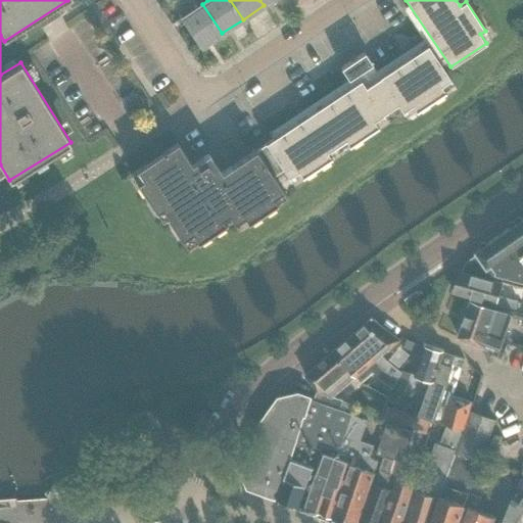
[(201,47),(222,33),(202,4),(182,18),(201,47)]
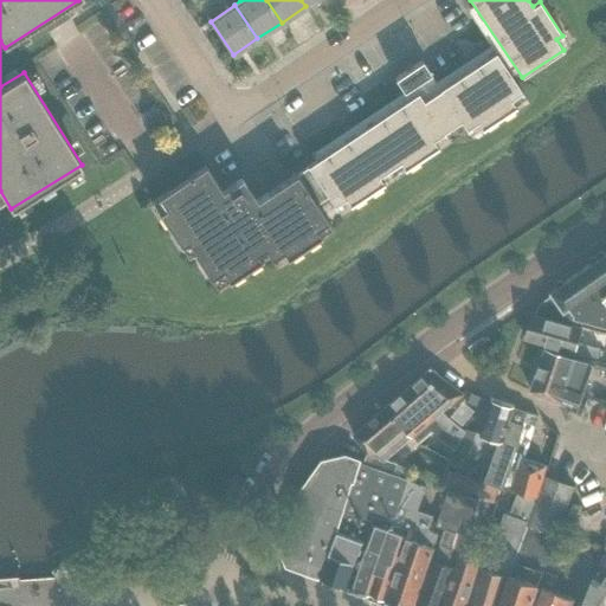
[(523,94),(495,52),(423,101),(418,92),(308,166),(308,168),(296,175),(296,174),(256,201),(242,179),(221,192),(205,166),(156,198),(163,208),(158,213),(180,246),(186,243),(210,278),(220,270),(229,282),(263,259),(258,252),(264,249),(272,259),(283,252),(287,258),(321,236),(317,230),(328,223),(316,205),(328,197),(335,207),(346,200),(350,206),(384,184),(379,176),(399,162),(404,171),(438,147),(434,142),(445,134),(444,131),(461,121),(468,131),(478,124),(482,130),(516,107),(511,101),(523,94)]
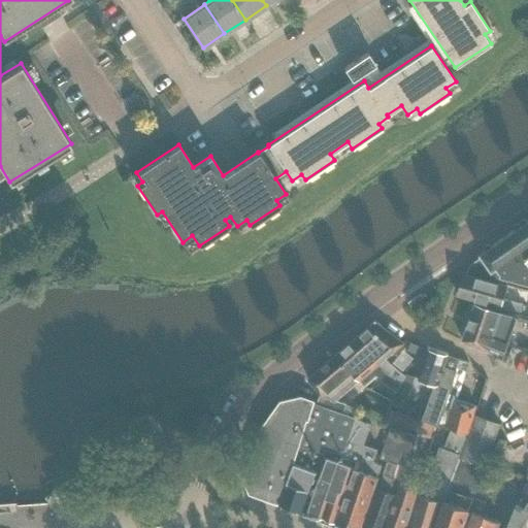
[(352,80),(375,64),(367,53),(343,69),(352,80)]
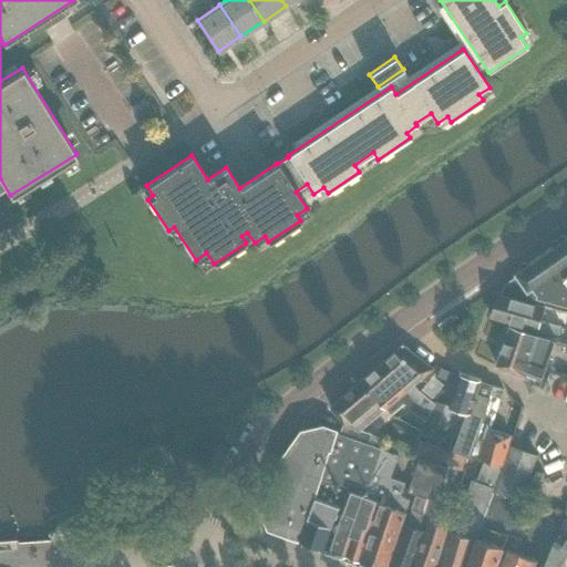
[(566,237),(497,288),(518,299),(544,307),(546,298),(566,305),(566,237)]
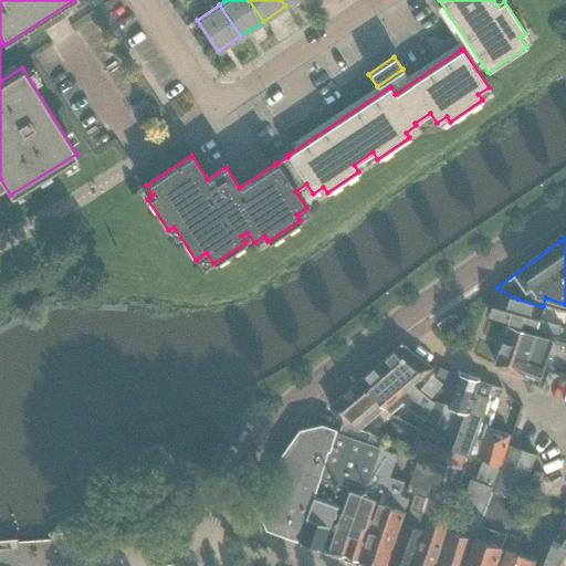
[(540,318),(543,306),(517,299),(496,293),(489,315),(535,331),(536,328),(548,332),(553,332),(558,334),(561,325),(540,318)]
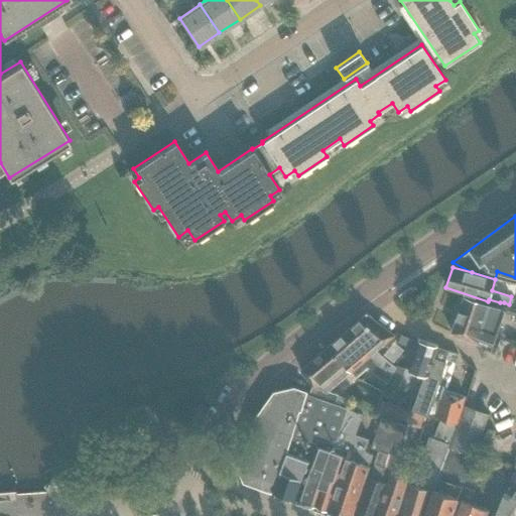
[(464,296),(457,317),(481,326),(480,329),(496,334),(504,309),(505,309),(506,308),(464,296)]
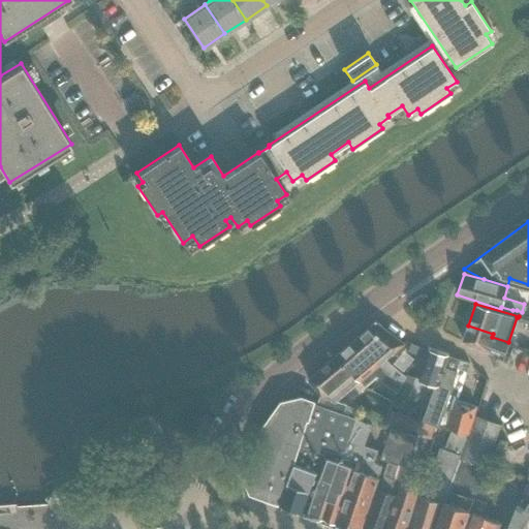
[(376,321),(355,339),(378,364),(386,372),(400,382),(405,376),(392,365),(385,359),(403,343),(376,321)]
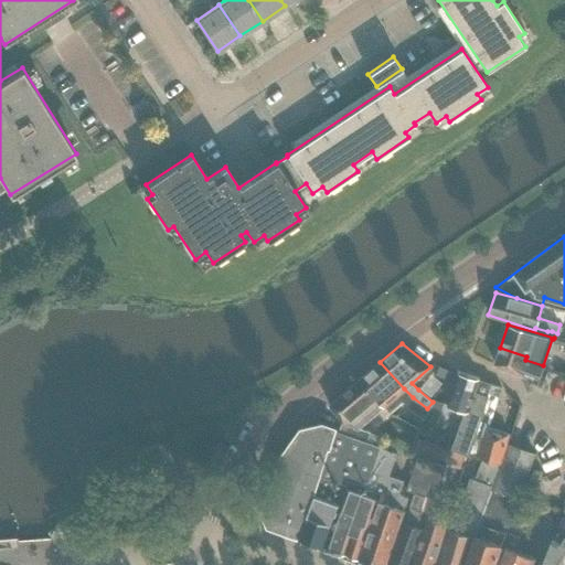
[(500,348),(493,365),(522,375),(522,374),(539,380),(540,379),(539,379),(543,365),(525,360),(526,356),(500,348)]
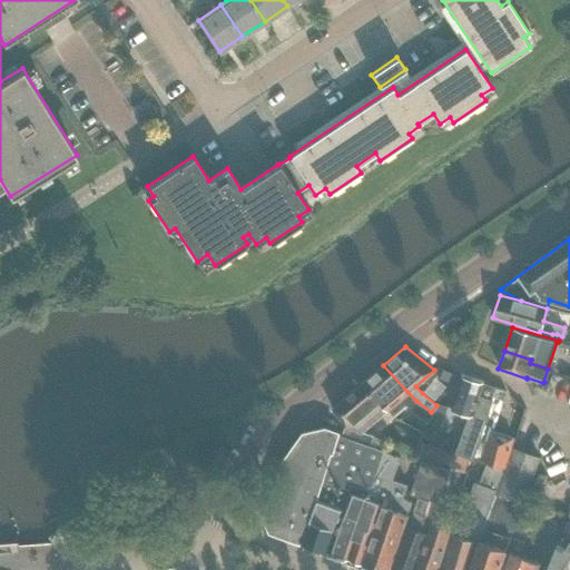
[(432,415),(433,414),(431,412),(416,401),(408,392),(383,365),(362,383),(387,410),(393,416),(406,405),(410,410),(429,424),(432,415)]
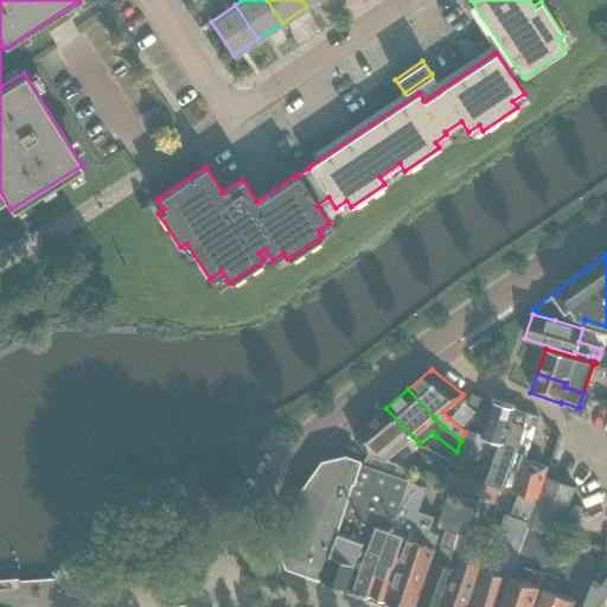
[(467,402),(477,407),(481,397),(472,393),(467,402)]
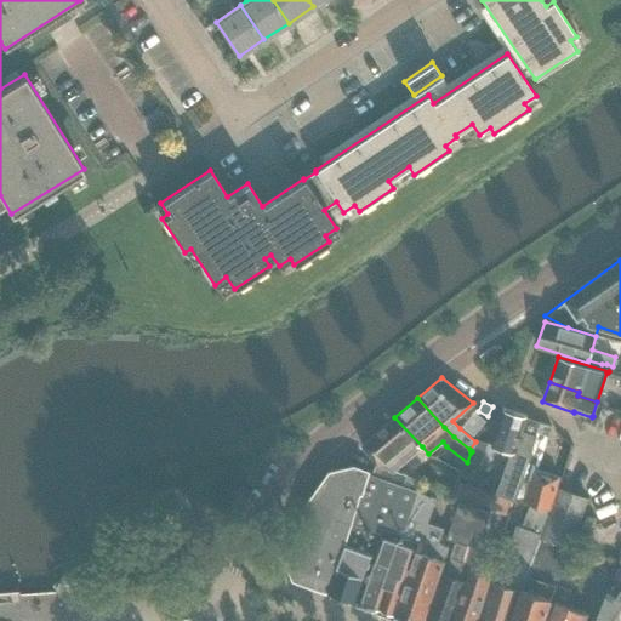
[(533,445),(540,422),(540,421),(525,417),(525,416),(503,409),(493,446),(511,453),(497,493),(491,510),(508,514),(512,505),(514,497),(533,445)]
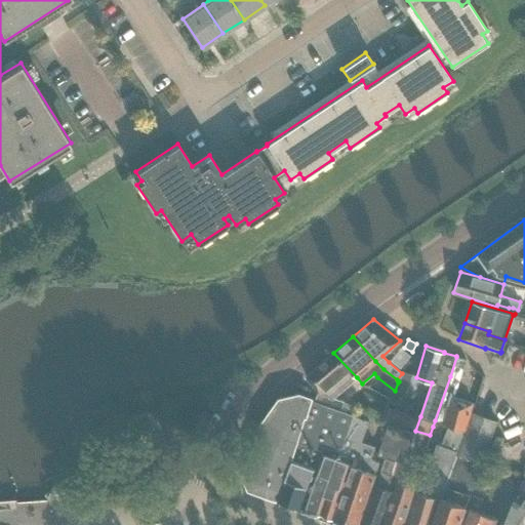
[(306,377),(319,390),(322,394),(332,398),(333,398),(357,377),(333,353),(306,377)]
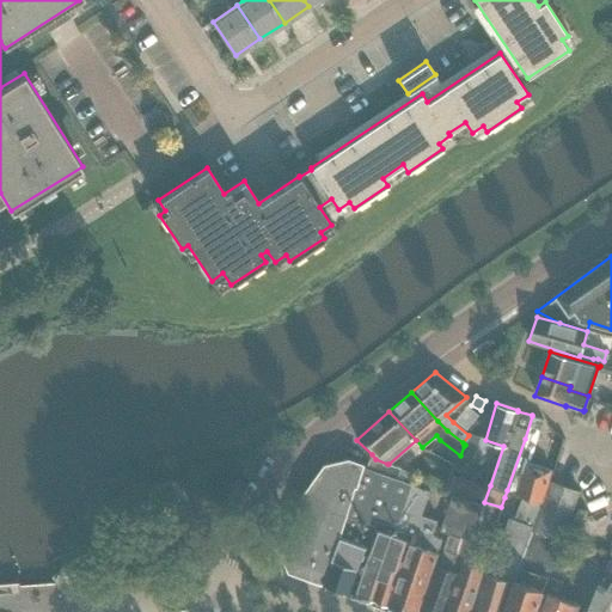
[(518,494),(540,501),(550,471),(530,464),(543,420),(532,416),(525,439),(507,490),(518,494)]
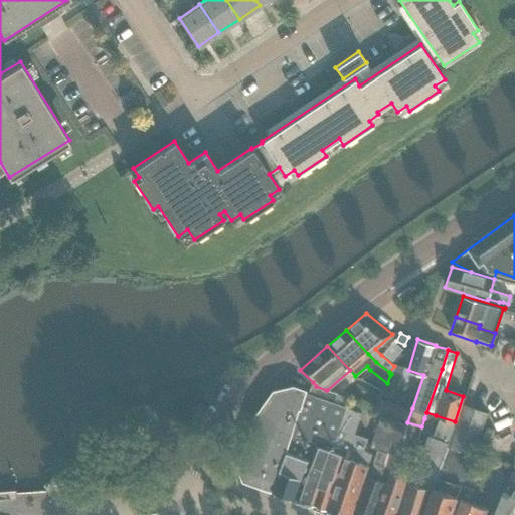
[(391,374),(390,375),(400,380),(404,368),(395,364),(395,365),(391,374)]
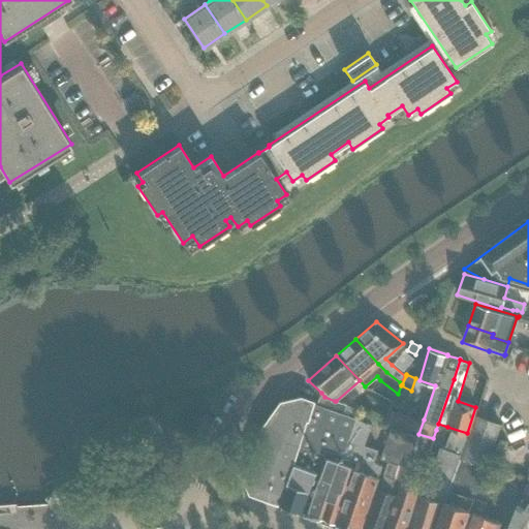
[(347,404),(336,401),(335,401),(324,397),(321,393),(317,405),(343,414),(347,404)]
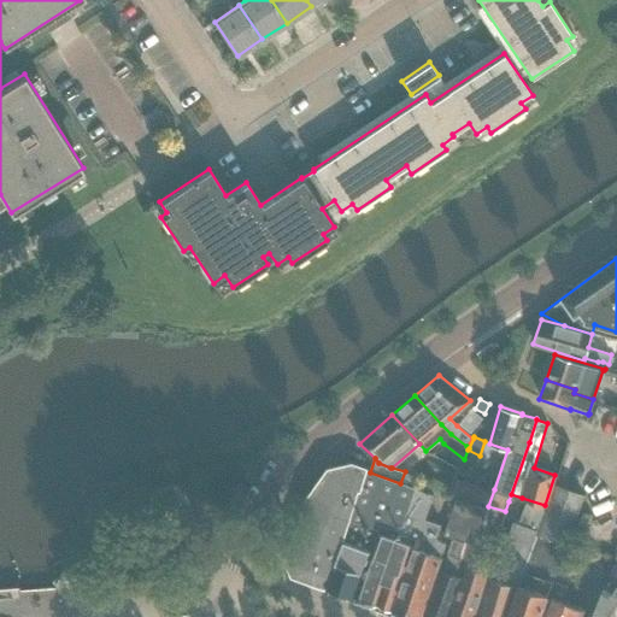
[(382,524),(398,529),(412,487),(400,483),(370,472),(350,465),(329,470),(311,495),(310,499),(287,562),(293,575),(356,598),(377,535),(382,524)]
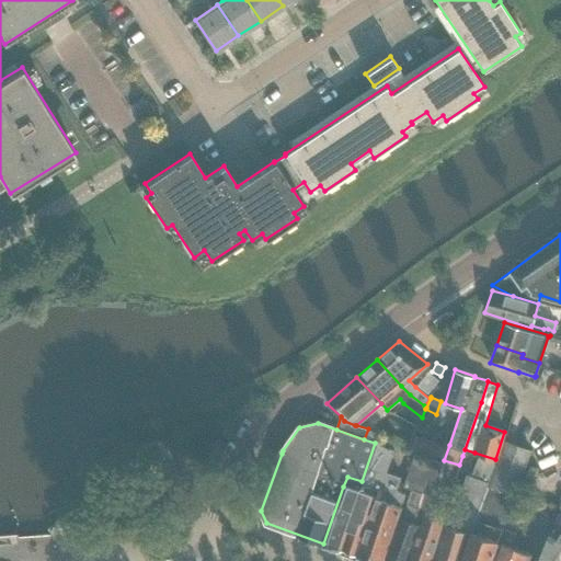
[(442,459),(446,446),(416,436),(412,449),(442,459)]
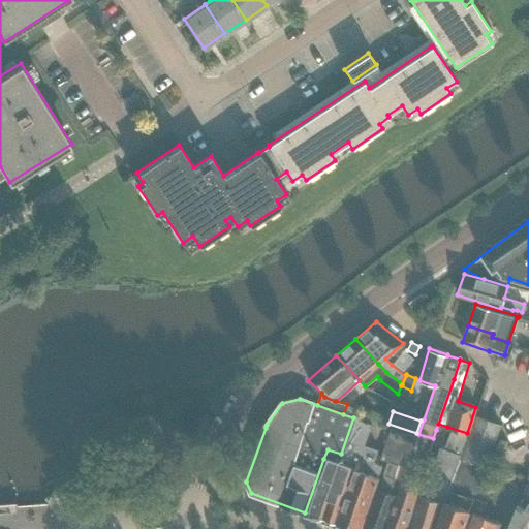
[(371,424),(353,417),(341,454),(359,461),(336,524),(348,528),(360,528),(381,469),(378,467),(378,465),(373,463),(378,449),(364,444),(371,424)]
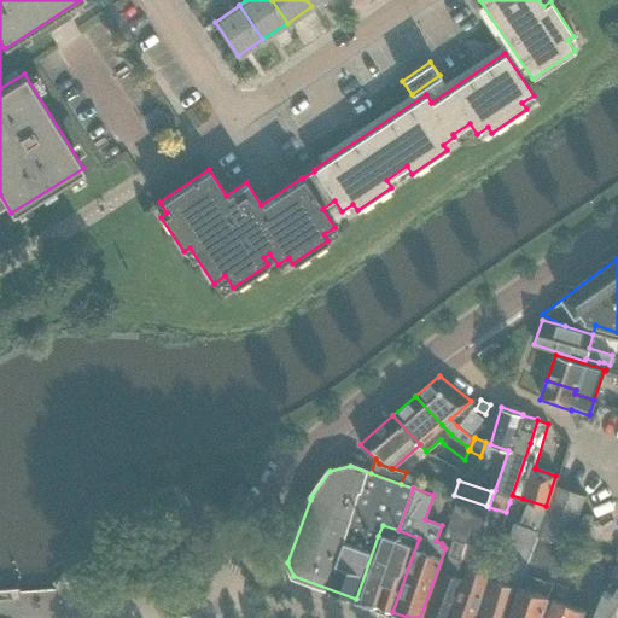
[(540,532),(569,542),(584,497),(555,488),(540,532)]
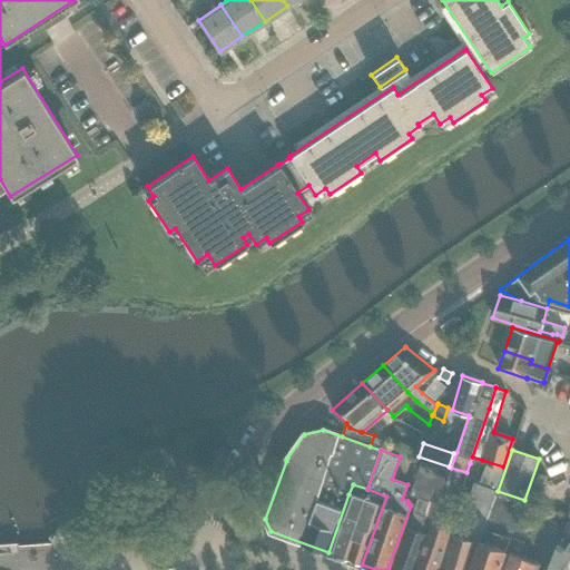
[(468,569),(503,467),(489,462),(480,484),(474,482),(470,494),(467,493),(458,518),(441,569),(468,569)]
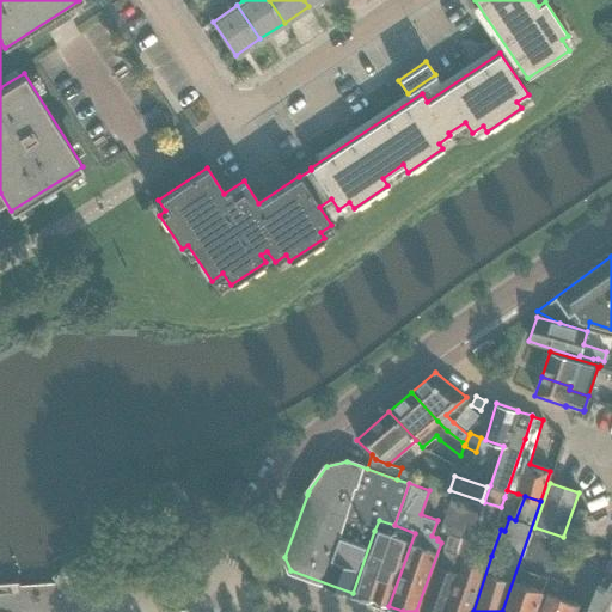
[(450,536),(470,542),(482,506),(452,497),(444,522),(442,533),(450,536)]
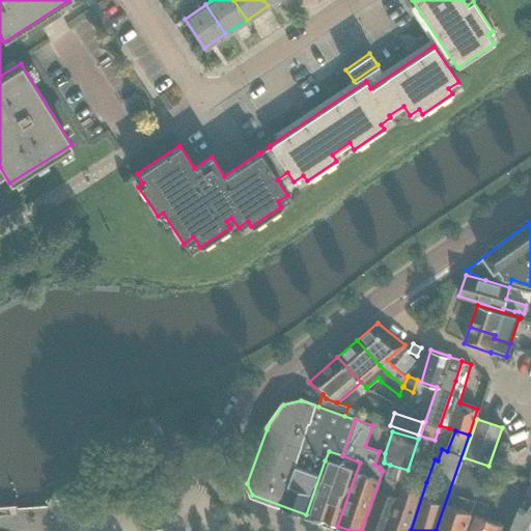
[(509,444),(501,441),(498,450),(506,453),(509,444)]
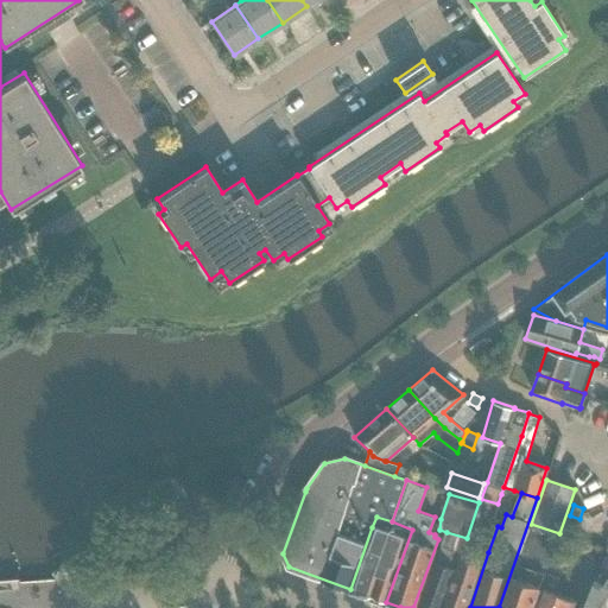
[(372,596),(386,602),(412,530),(392,521),(377,517),(372,527),(350,589),(372,596)]
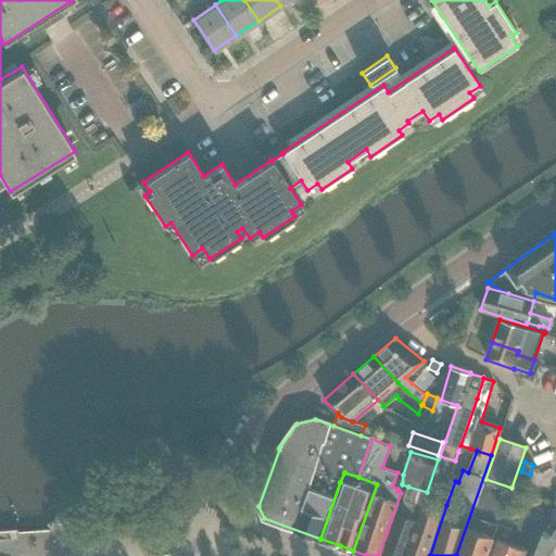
[(528,480),(520,477),(515,489),(523,492),(528,480)]
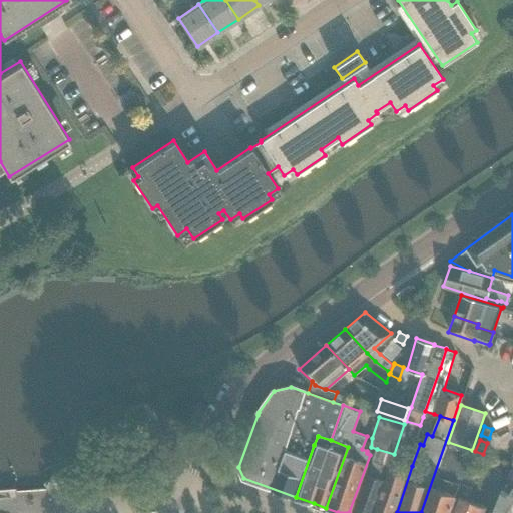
[(422,512),(449,512),(459,484),(460,484),(472,450),(448,442),(446,441),(422,512)]
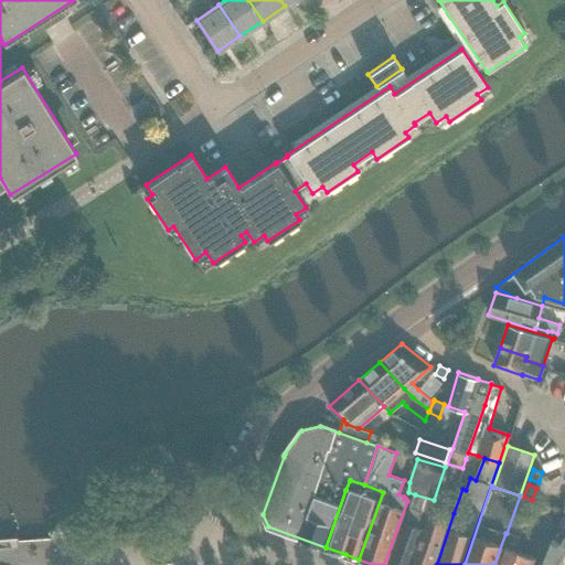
[(434,500),(409,564),(433,564),(454,498),(437,492),(434,500)]
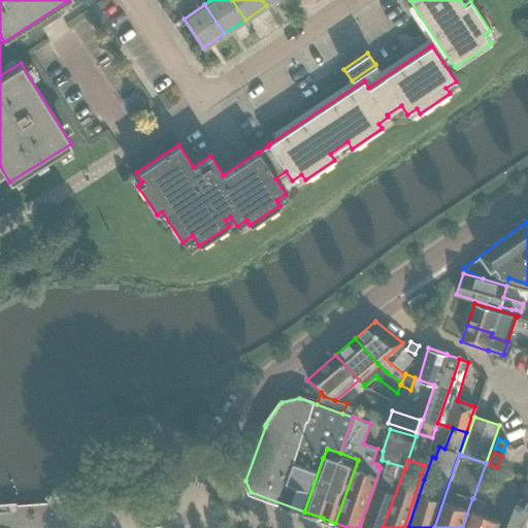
[(383,527),(405,467),(388,462),(364,527),(383,527)]
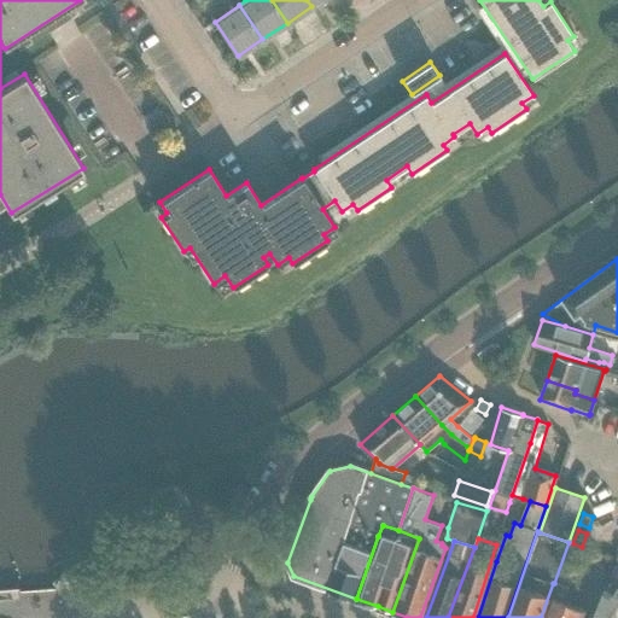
[(617,569),(613,566),(604,590),(617,599),(617,569)]
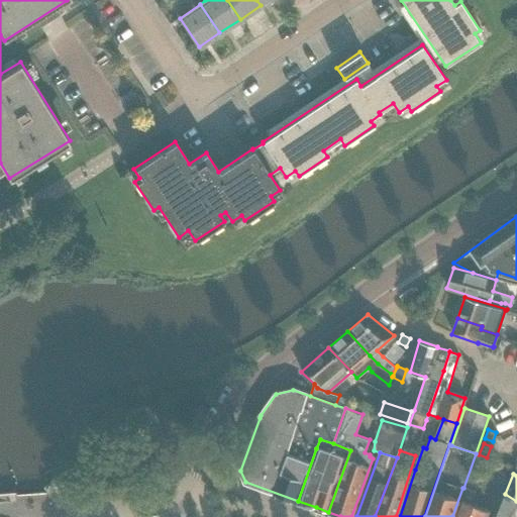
[(70,481),(65,476),(57,477),(52,482),(53,490),(57,494),(65,494),(70,489),(70,481)]
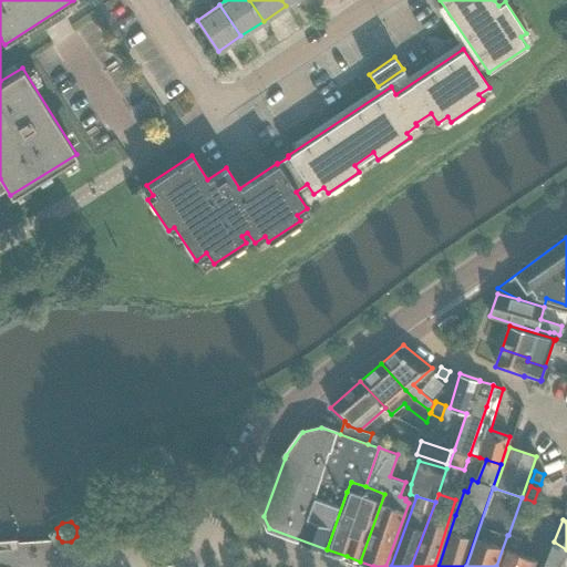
[(507,535),(496,566),(534,566),(536,562),(515,553),(519,539),(508,535),(507,535)]
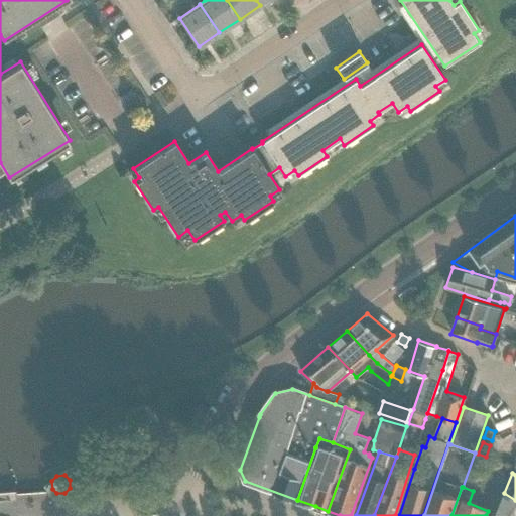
[(515,515),(515,500),(504,493),(494,515),(515,515)]
